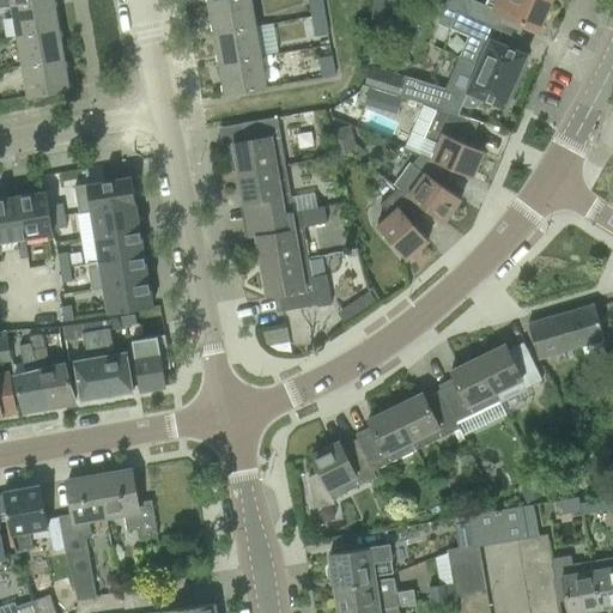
[(43,0),(11,6),(17,37),(59,30),(53,0),(43,0)]
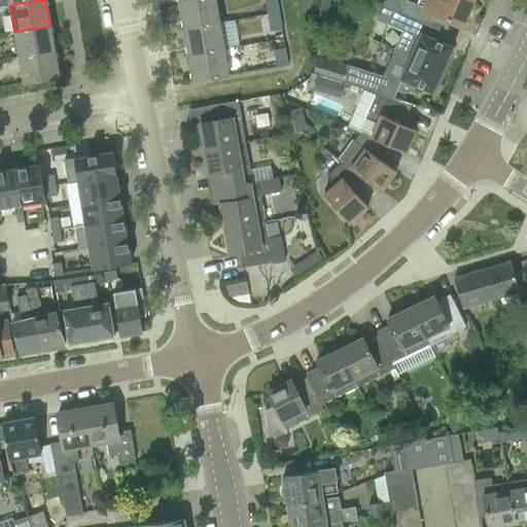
[(209,0),(179,5),(183,32),(219,26),(215,0),(209,0)]
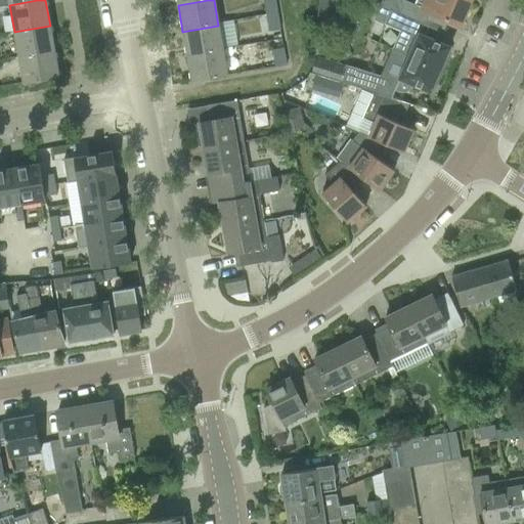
[(263,0),(266,16),(277,14),(274,0),(263,0)]
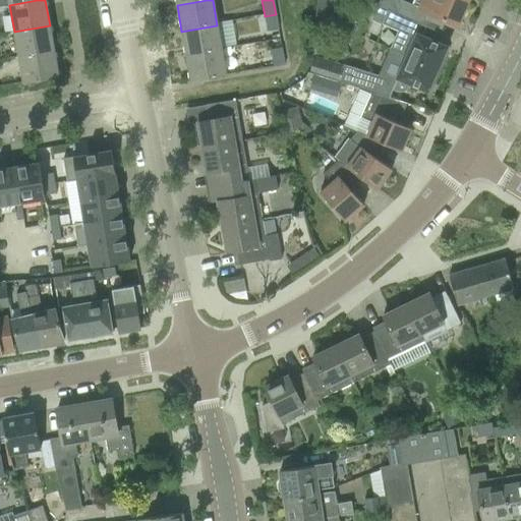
[(316,0),(314,20),(327,25),(334,4),(335,0),(316,0)]
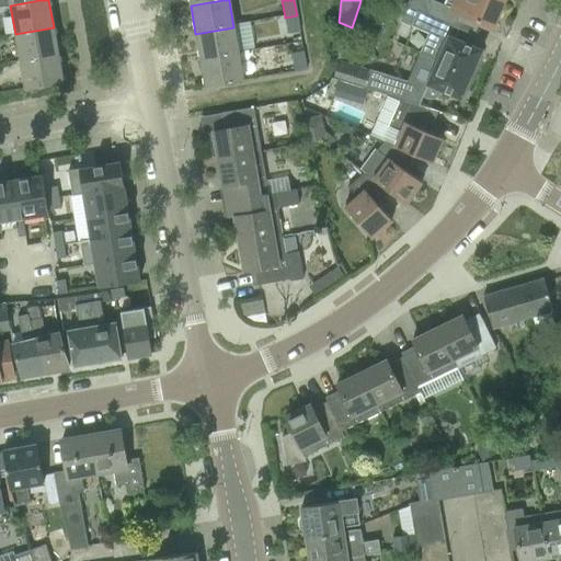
[(410,0),(408,7),(418,11),(422,0),(410,0)]
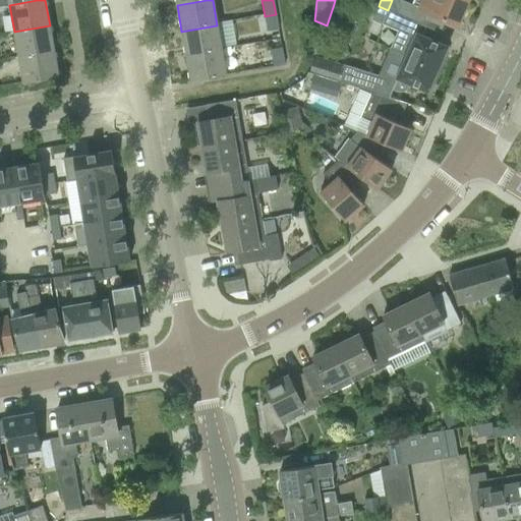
[(398,0),(392,0),(388,10),(421,25),(426,12),(411,5),(398,0)]
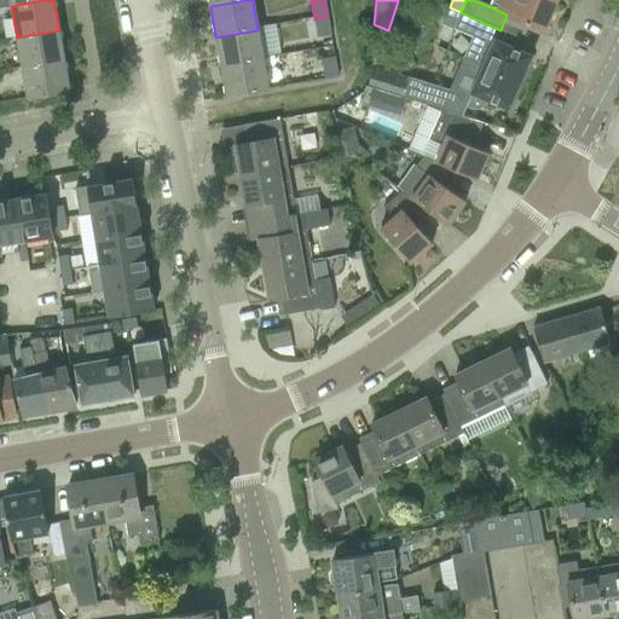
[(491,0),(489,6),(507,15),(512,17),(512,16),(528,24),(543,29),(554,0),(491,0)]
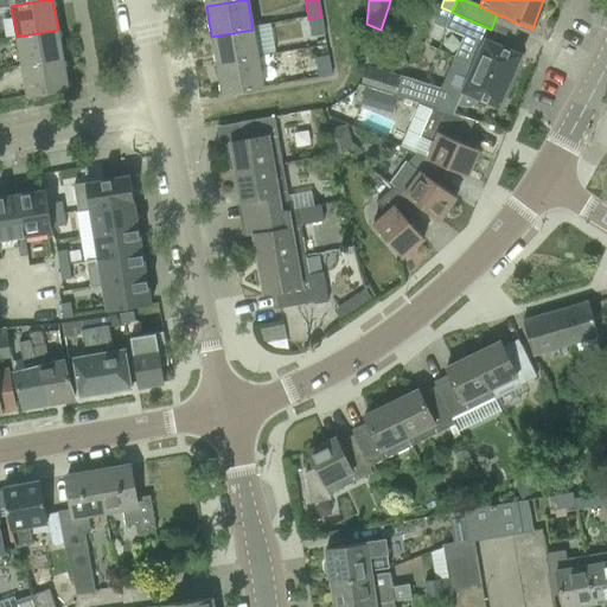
[(441,7),(433,25),(443,30),(452,12),(441,7)]
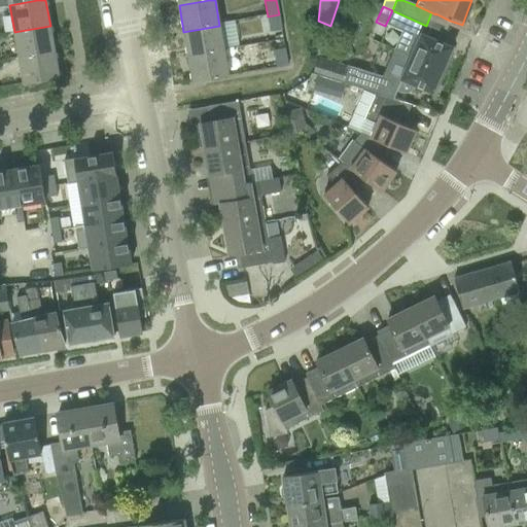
[(401,33),(393,50),(409,57),(445,73),(451,59),(448,58),(452,48),(426,37),(430,28),(426,26),(392,10),(385,26),(401,33)]
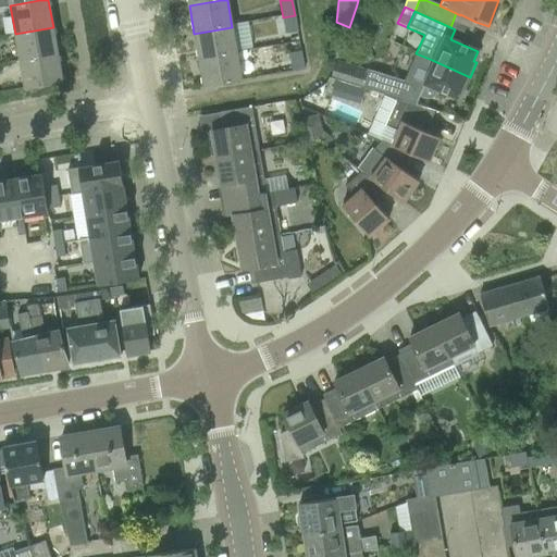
[(295,15),(283,17),(286,35),(298,33),(295,15)]
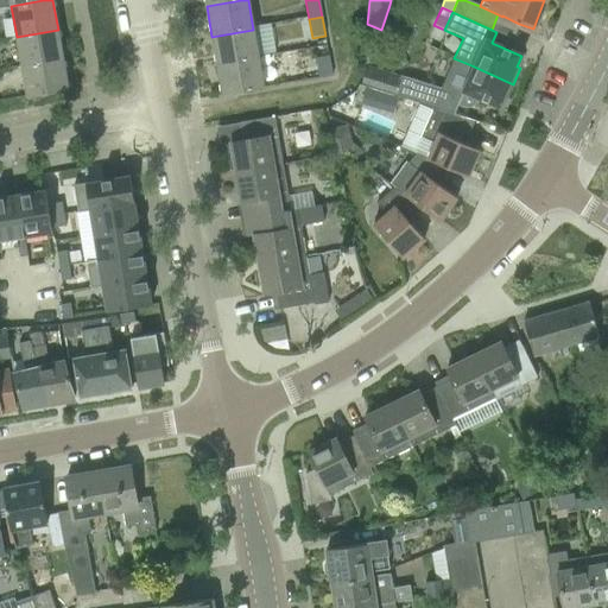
[(17,37),(21,65),(63,58),(58,30),(17,37)]
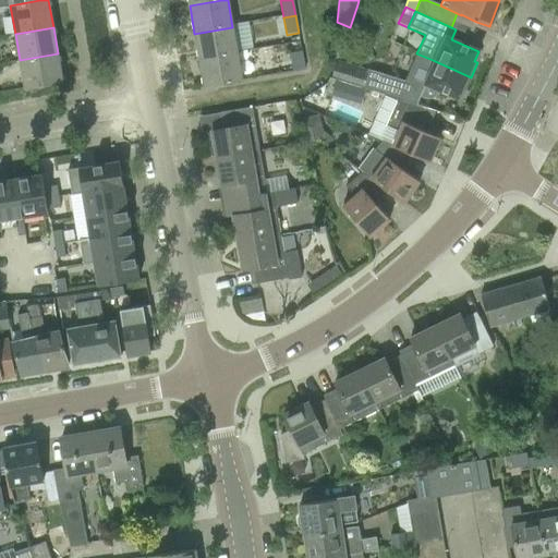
[(194,34),(199,60),(238,53),(232,27),(194,34)]
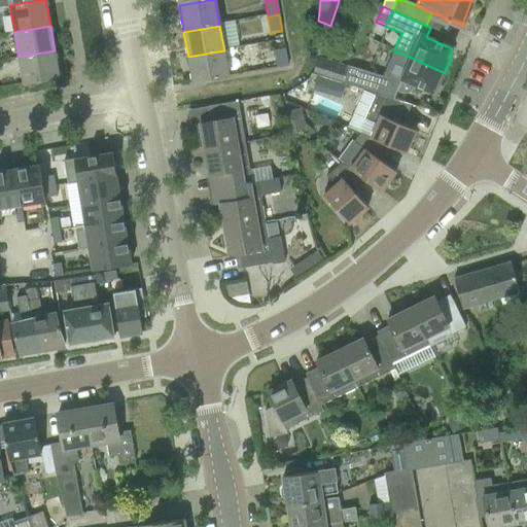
[(274,51),(277,68),(287,67),(285,49),(274,51)]
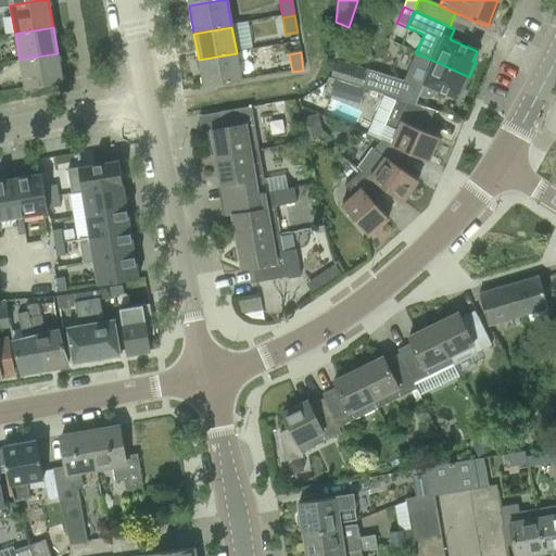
[(58,53),(20,60),(25,89),(63,81),(58,53)]
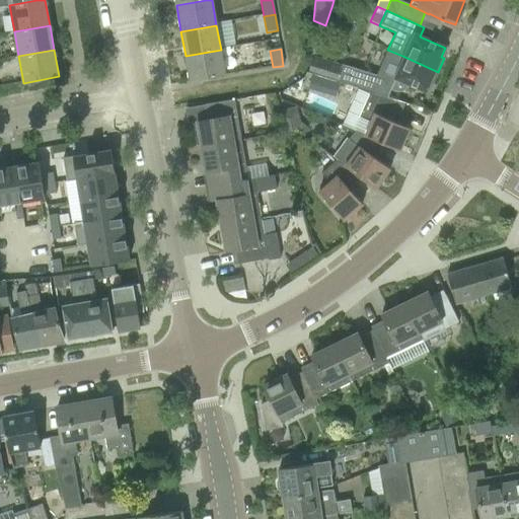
[(221,50),(186,56),(190,81),(225,75),(221,50)]
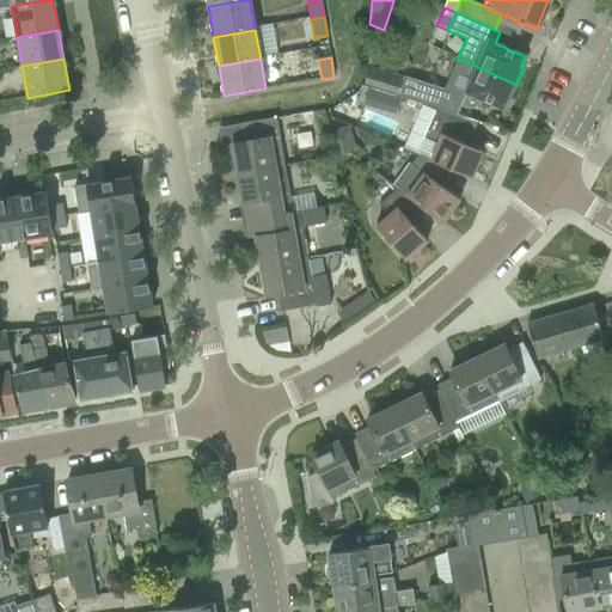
[(369,67),(363,84),(414,102),(422,105),(436,110),(457,116),(460,106),(465,108),(470,108),(476,108),(481,103),(482,99),(502,109),(507,98),(510,101),(516,85),(475,66),(457,59),(444,90),(402,78),(377,69),(369,67)]
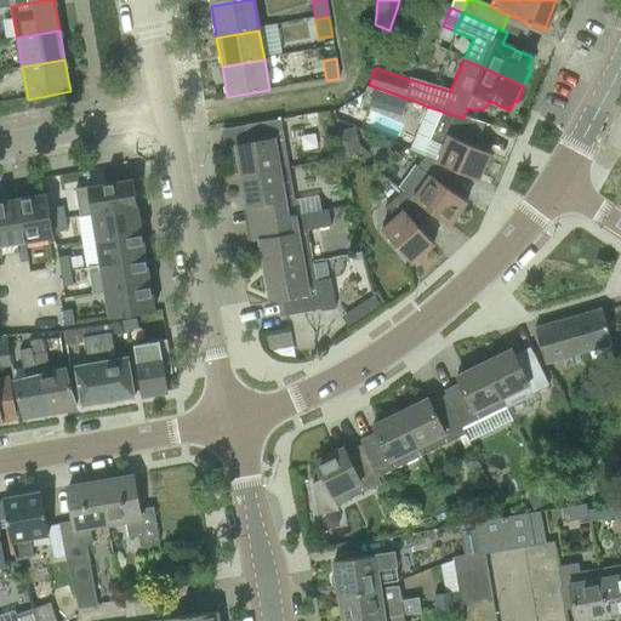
[(372,91),(369,104),(383,108),(387,96),(372,91)]
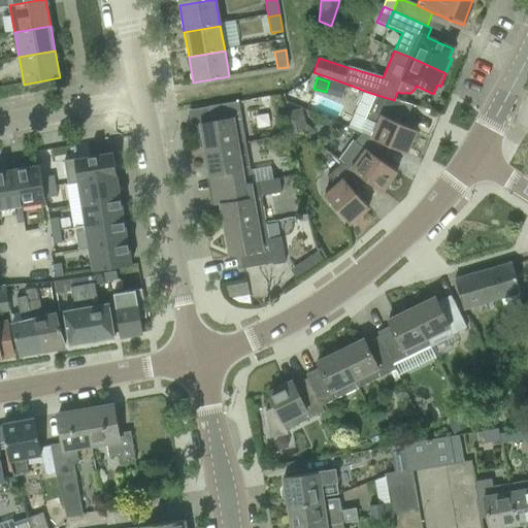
[(364,91),(349,128),(361,133),(371,137),(370,139),(388,145),(406,154),(416,131),(396,123),(404,103),(394,100),(376,95),(364,91)]
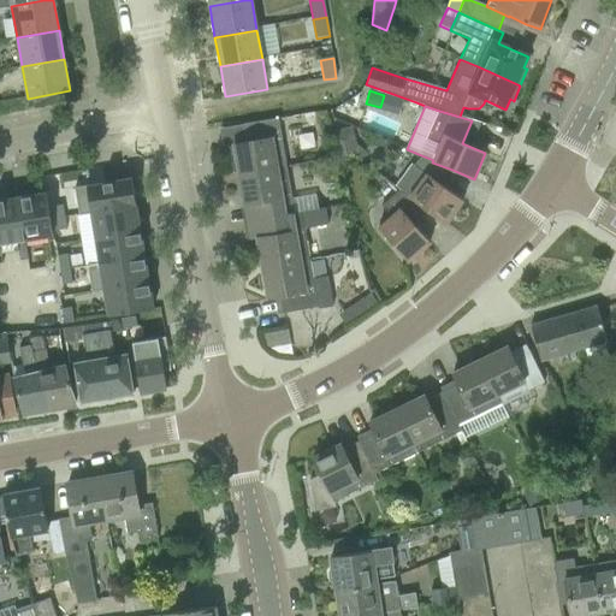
[(234,144),(238,176),(286,167),(278,119),(243,125),(246,143),(234,144)]
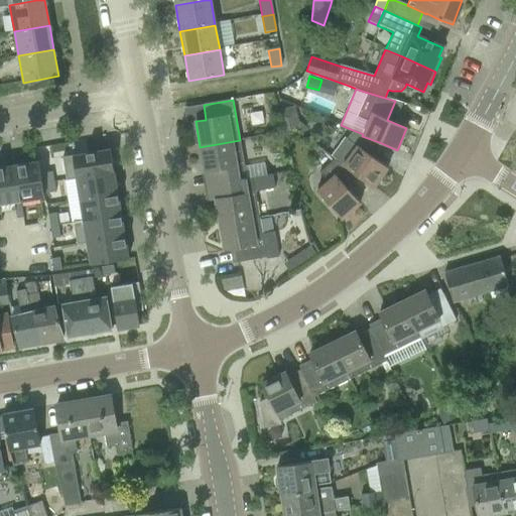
[(295,111),(278,115),(283,135),(295,132),(301,135),(307,128),(297,121),(295,111)]
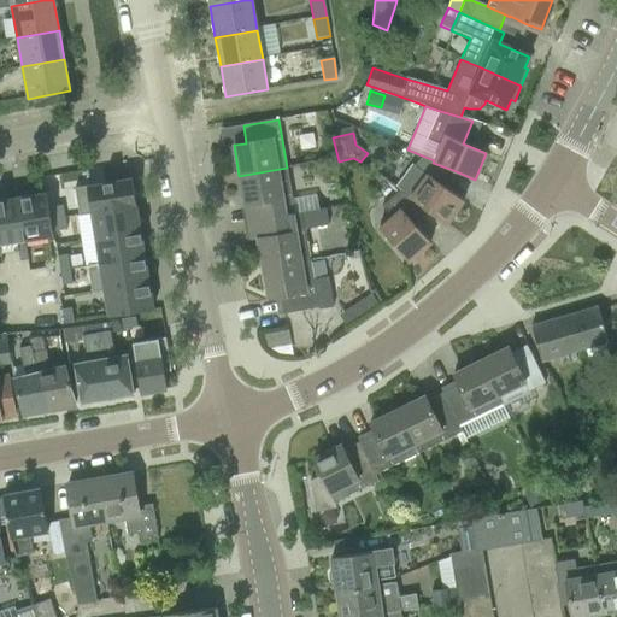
[(422,156),(399,187),(403,189),(412,198),(412,199),(411,200),(428,212),(446,224),(463,201),(441,186),(453,170),(433,163),(434,160),(422,156)]
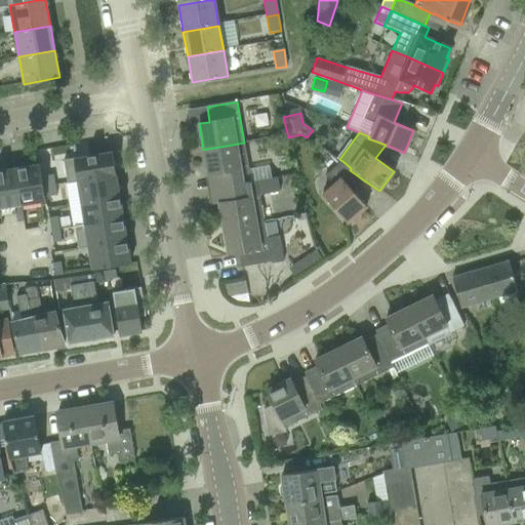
[(205,175),(207,190),(220,188),(251,183),(244,143),(203,150),(208,174),(205,175)]
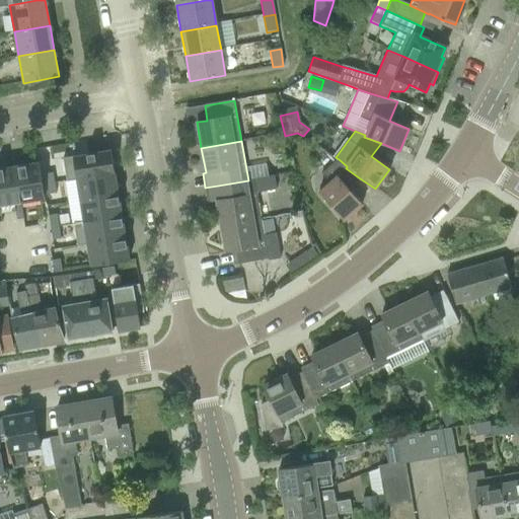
[(76,180),(115,174),(114,171),(113,167),(110,150),(109,150),(94,153),(62,158),(66,181),(76,180)]
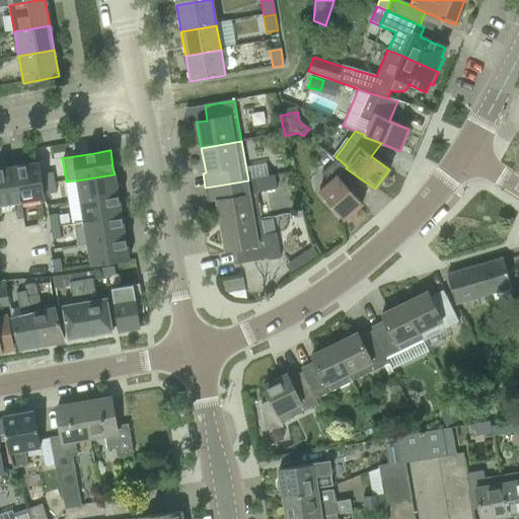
[(329,182),(319,192),(344,221),(362,205),(348,189),(360,178),(346,168),(346,167),(347,166),(338,159),(322,173),(329,182)]
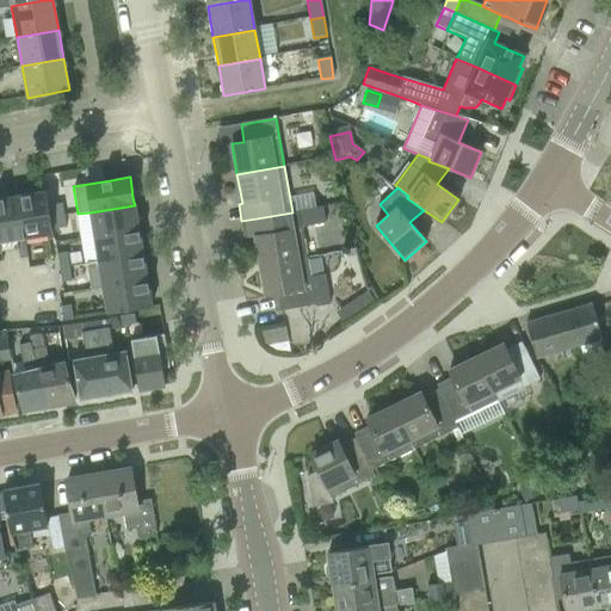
[(18,196),(25,238),(51,234),(51,229),(49,218),(49,217),(47,205),(45,191),(44,191),(18,196)]
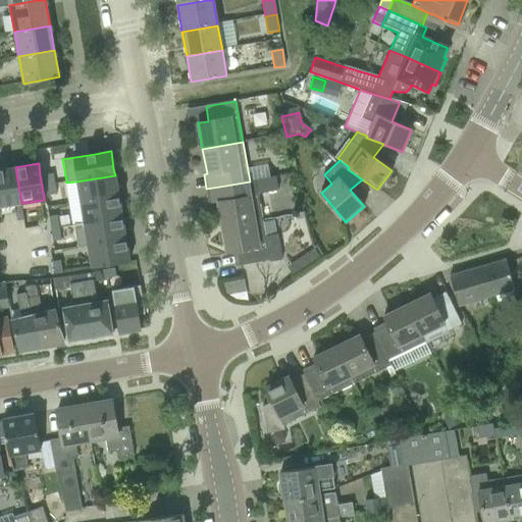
[(7,168),(0,169),(0,206),(0,207),(13,205),(20,204),(21,203),(15,167),(7,168)]
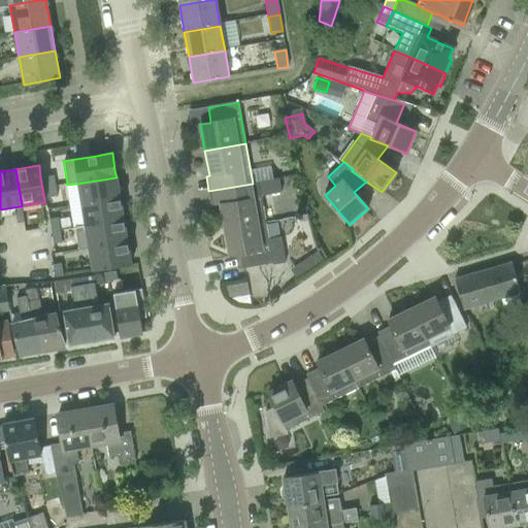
[(53,175),(40,177),(42,188),(55,186),(53,175)]
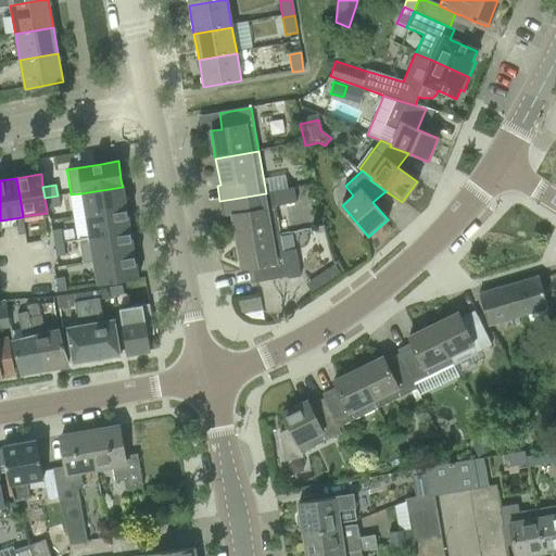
[(81,193),(85,215),(86,215),(126,209),(126,207),(123,187),(81,193)]
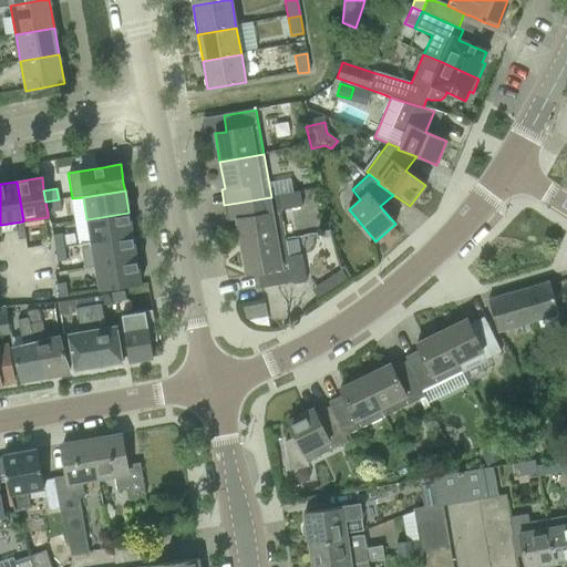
[(238,203),(224,205),(227,222),(236,219),(240,247),(285,239),(280,210),(301,207),(299,192),(278,196),(271,197),(238,203)]
